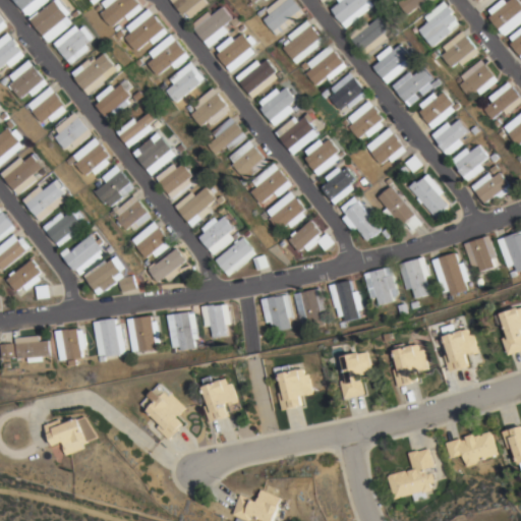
[(43,0),(29,12),(18,0),(43,0)]
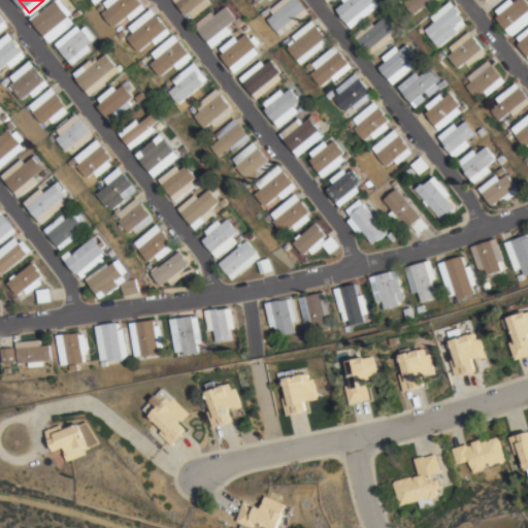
[(53,0),(65,0),(74,10),(69,14),(74,21),(51,40),(32,17),(53,0)]
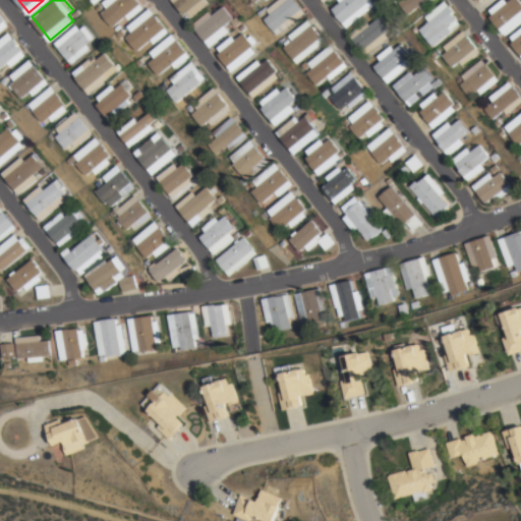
[(139,0),(145,6),(129,17),(126,13),(112,25),(101,10),(106,6),(102,0),(139,0)]
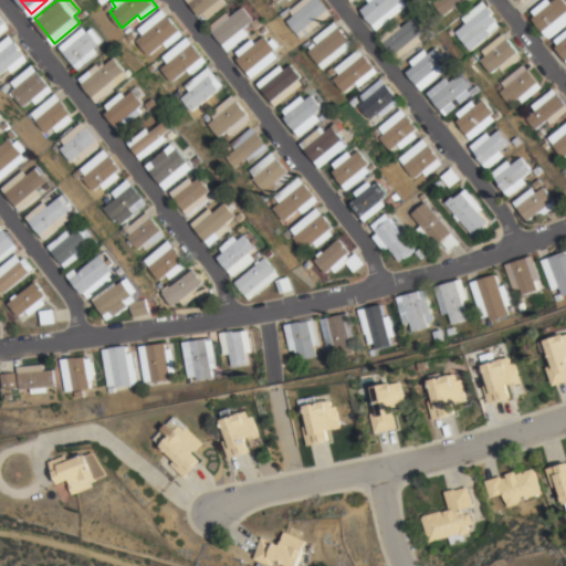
[(226,0),(230,4),(203,25),(185,1),(186,0),(226,0)]
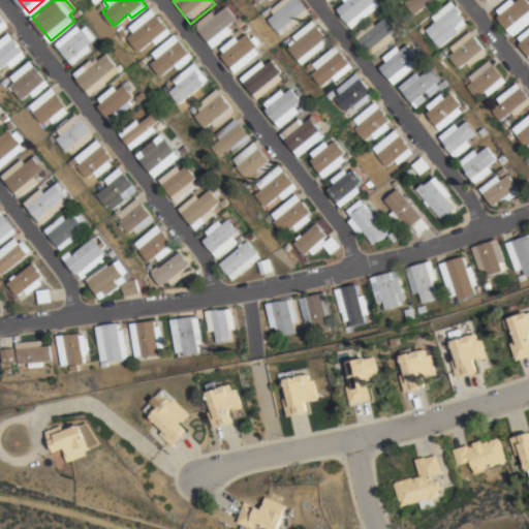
[(267,20),(273,16),(270,11),(284,0),(297,0),(309,16),(280,37),(267,20)]
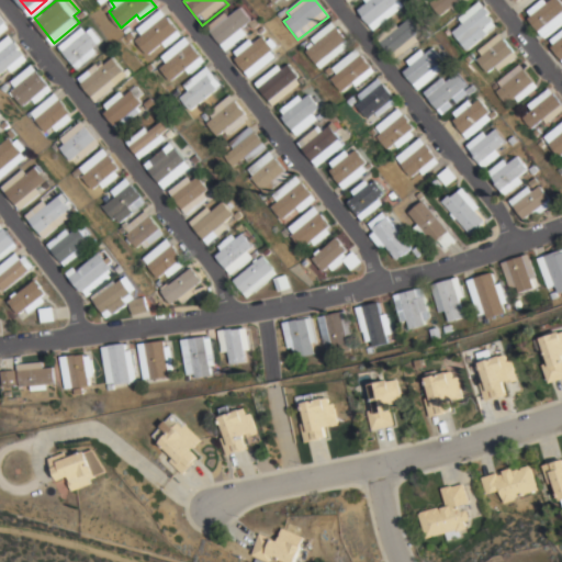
[(400,0),(405,7),(373,33),(357,12),(367,3),(363,0),(400,0)]
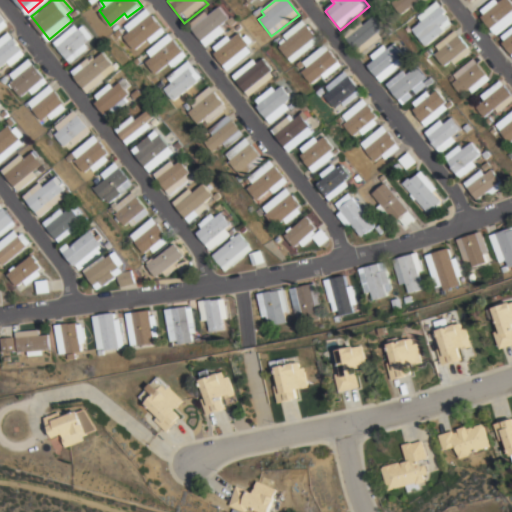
[(431,0),(415,13),(411,7),(401,15),(392,4),(396,0),(431,0)]
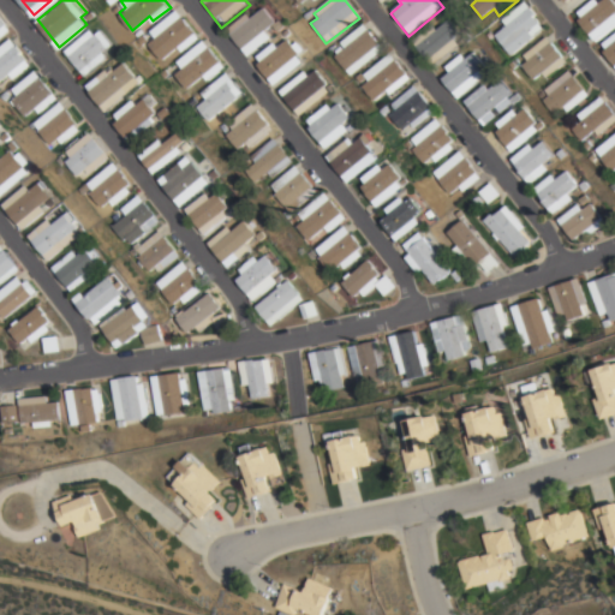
[(581,17),(578,13),(596,0),(599,5),(607,0),(611,0),(614,4),(614,28),(589,47),(573,24),(581,17)]
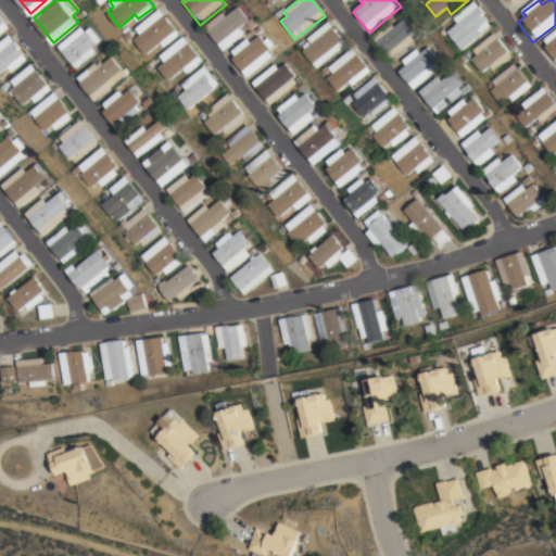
[(446,33),(456,24),(453,20),(475,2),(484,15),(482,16),(491,28),(462,52),(454,43),(452,45),(446,38),(449,36),(446,33)]
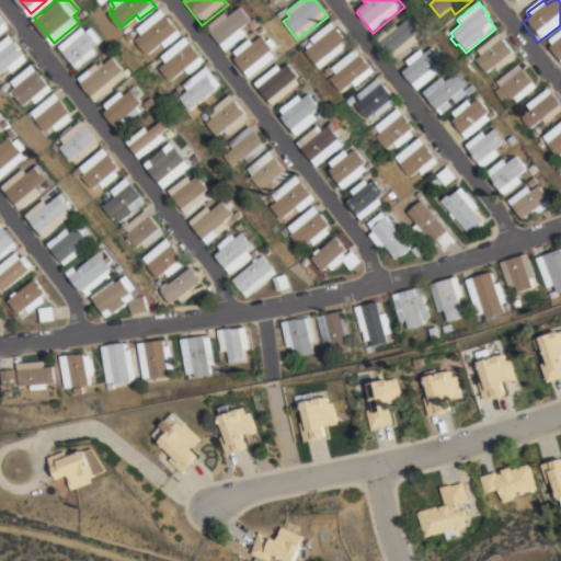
[(86,8),(89,11),(83,16),(80,13),(86,8)]
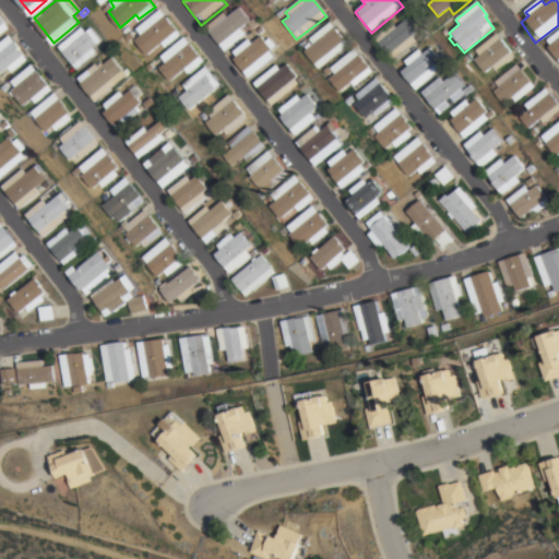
[(161,9),(180,35),(164,47),(161,43),(145,55),(133,39),(140,35),(135,28),(161,9)]
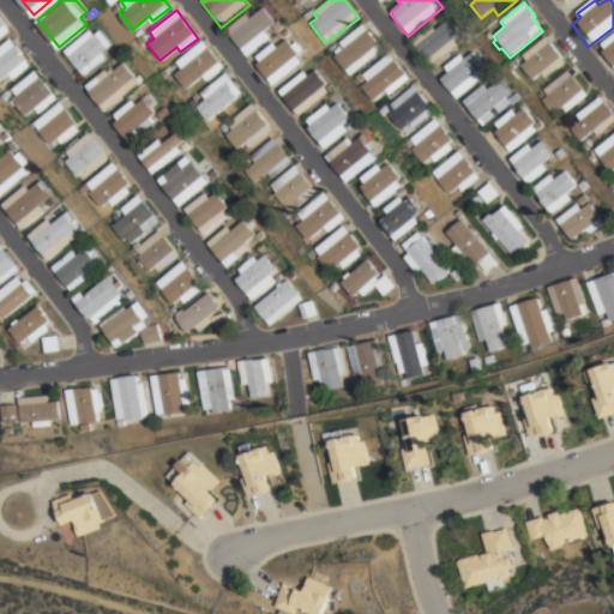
[(226,31),(250,13),(253,19),(263,12),(274,26),(265,34),(270,40),(246,58),(226,31)]
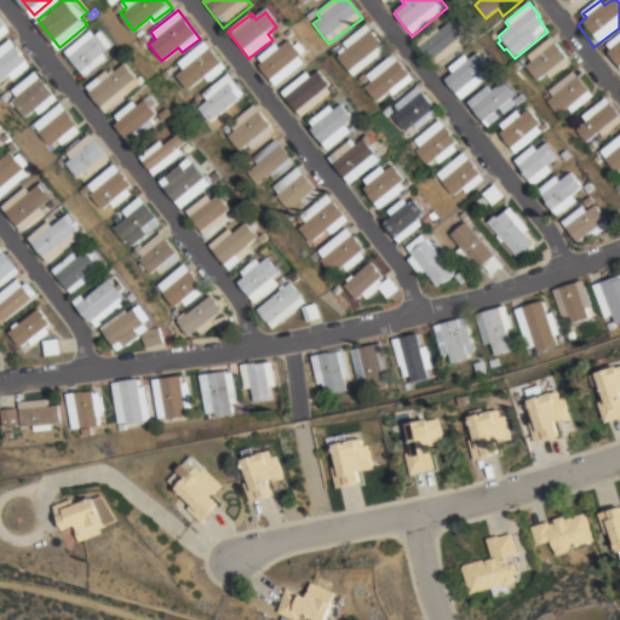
[(0,13),(11,27),(0,34),(0,13)]
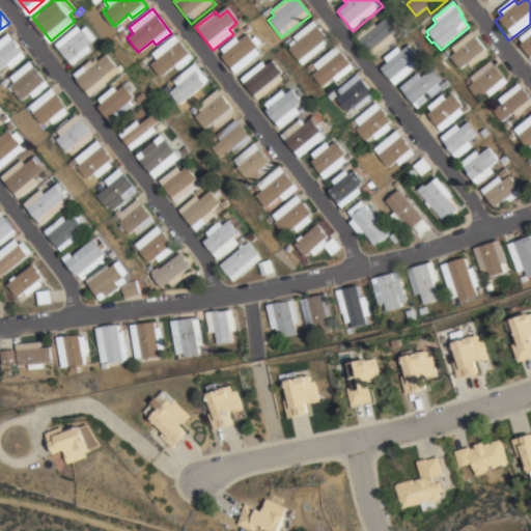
[(373,24),(378,28),(388,20),(397,32),(393,35),(396,39),(372,58),(356,37),(373,24)]
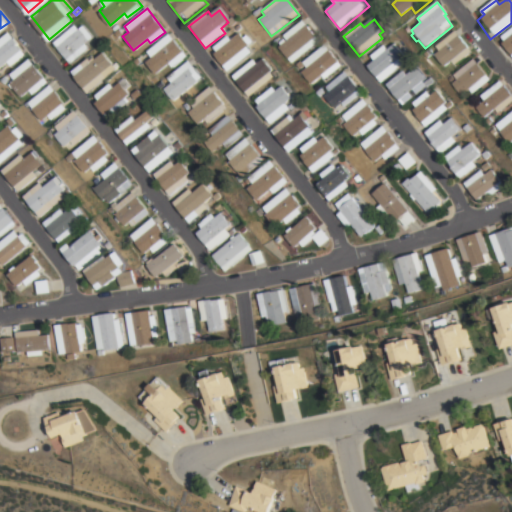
[(78,21),(81,26),(85,22),(95,35),(88,41),(92,46),(72,62),(54,40),(78,21)]
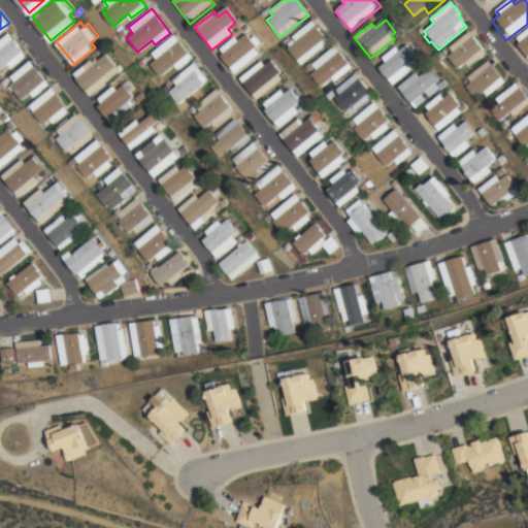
[(287,50),(295,43),(291,38),(311,23),(328,44),(299,66),(287,50)]
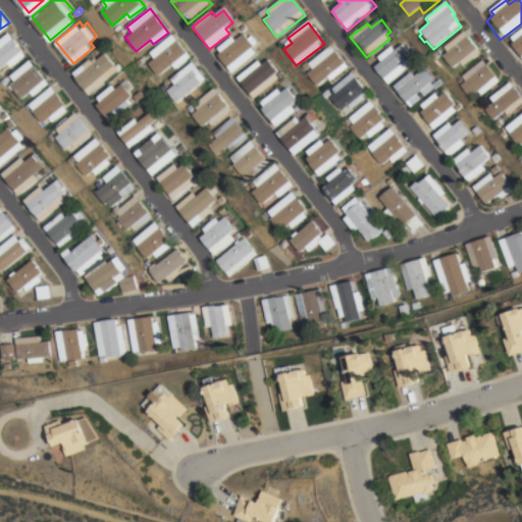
[(17,42),(16,42),(25,53),(10,65),(7,61),(0,66),(0,36),(8,30),(17,42)]
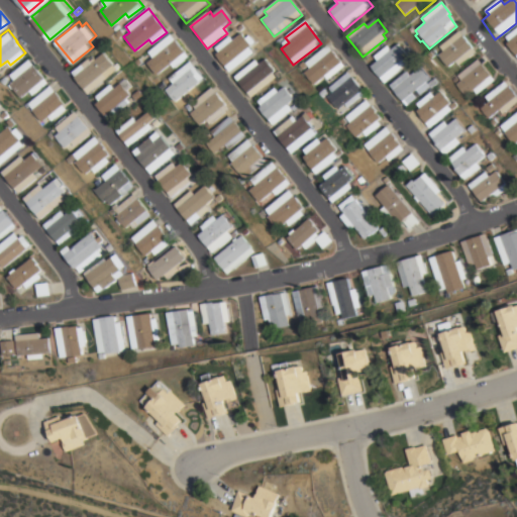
[(516,58),(507,45),(509,44),(505,39),(516,30),(516,58)]
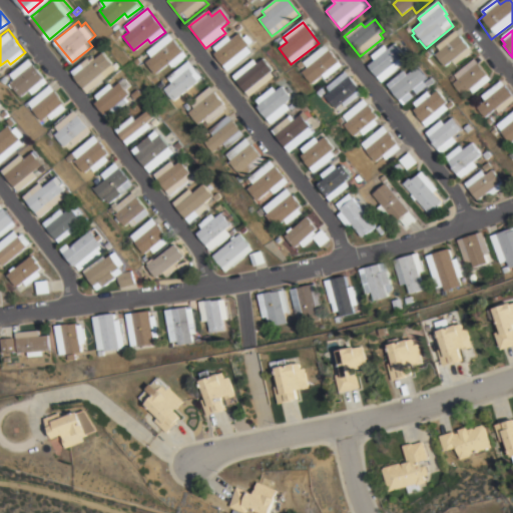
[(187,53),(172,65),(169,61),(155,72),(146,60),(145,61),(143,60),(139,63),(136,58),(169,31),(187,53)]
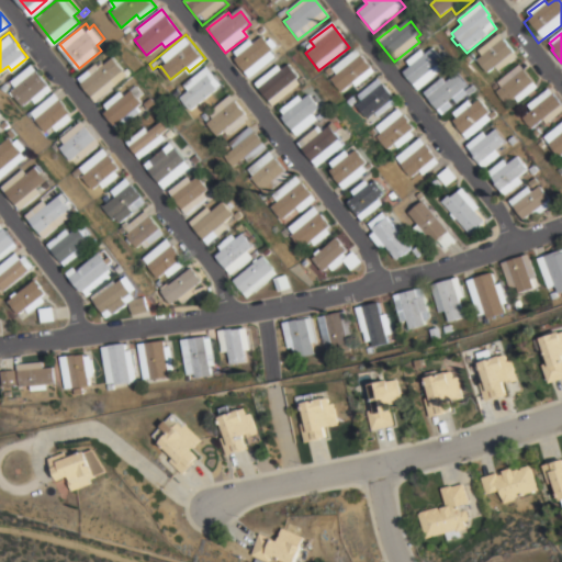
[(517,59),(498,74),(494,69),(486,75),(478,62),(482,58),(476,52),(499,35),(517,59)]
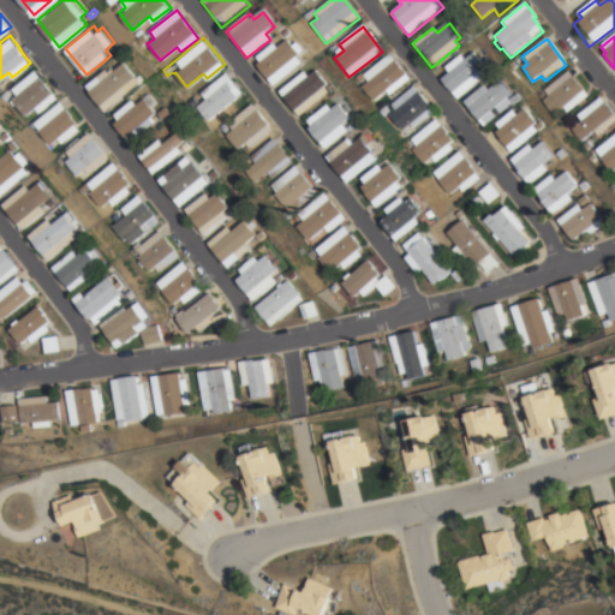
[(274,45),(279,51),(290,42),(293,47),(298,43),(305,52),(298,59),(303,65),(274,89),(257,67),(261,65),(256,59),(274,45)]
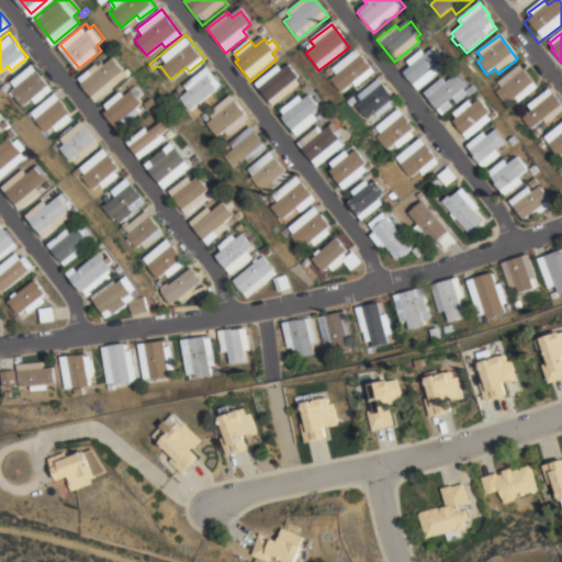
[(409,68),(406,64),(422,52),(425,56),(433,51),(446,68),(416,92),(402,75),(409,68)]
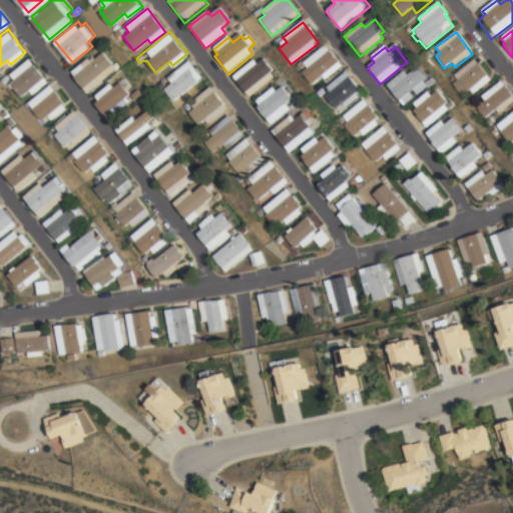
[(312,65),(308,61),(324,47),(341,67),(325,81),(321,77),(310,85),(301,74),(312,65)]
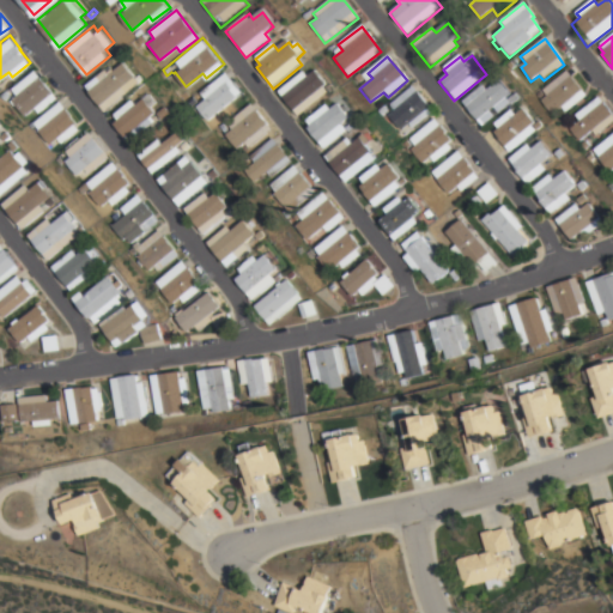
[(107,66),(109,70),(114,65),(116,68),(126,60),(138,74),(143,72),(147,78),(140,84),(139,83),(105,109),(90,89),(91,87),(87,82),(107,66)]
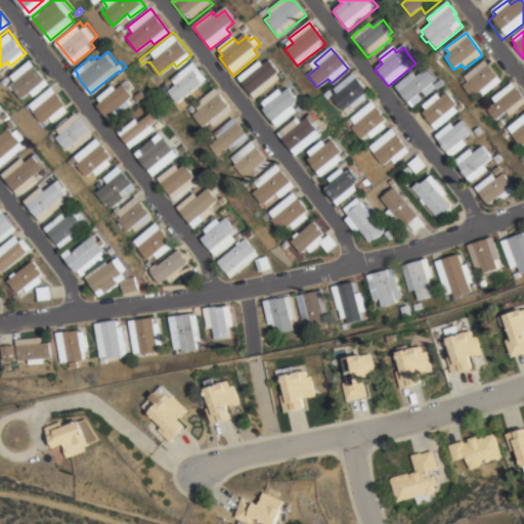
[(48,82),(32,95),(29,90),(20,97),(9,83),(13,80),(9,74),(30,57),(48,82)]
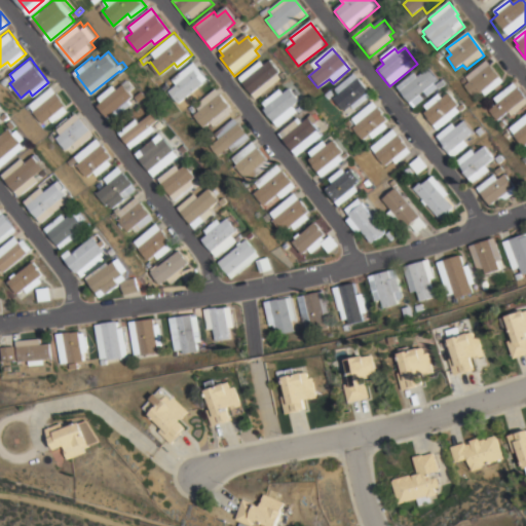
[(175,84),(172,80),(192,63),(193,62),(207,79),(177,104),(166,91),(175,84)]
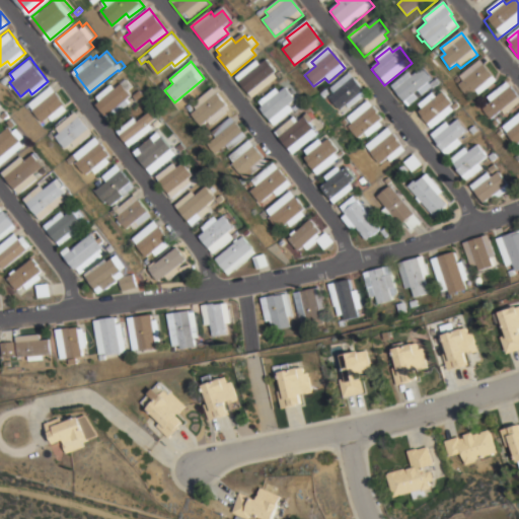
[(497,82),(478,96),(475,92),(467,98),(452,80),(457,76),(458,78),(479,61),(497,82)]
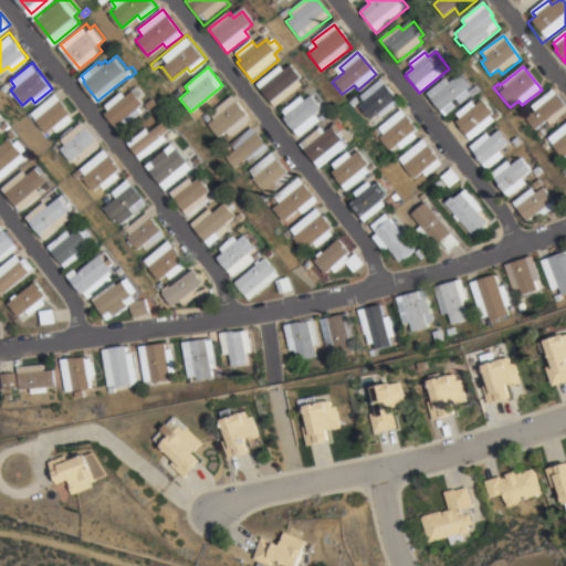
[(281,67),(285,73),(292,67),(302,81),(300,83),(303,86),(275,109),(257,87),(281,67)]
